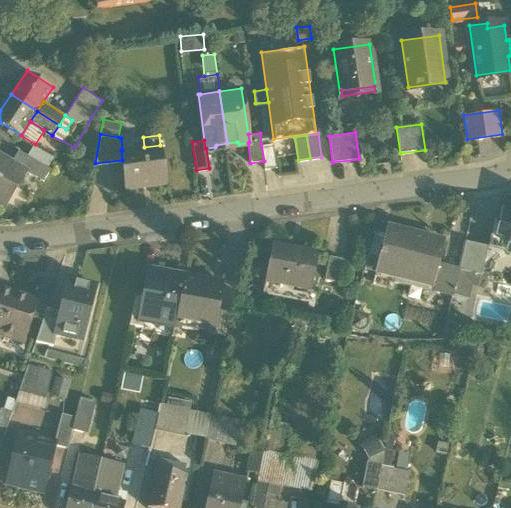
[(273,142),(261,144),(264,161),(265,168),(277,167),(273,142)]
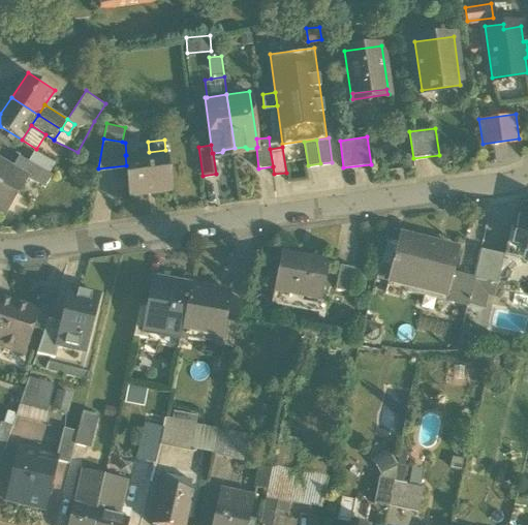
[(36,149),(30,160),(42,168),(49,173),(56,161),(36,149)]
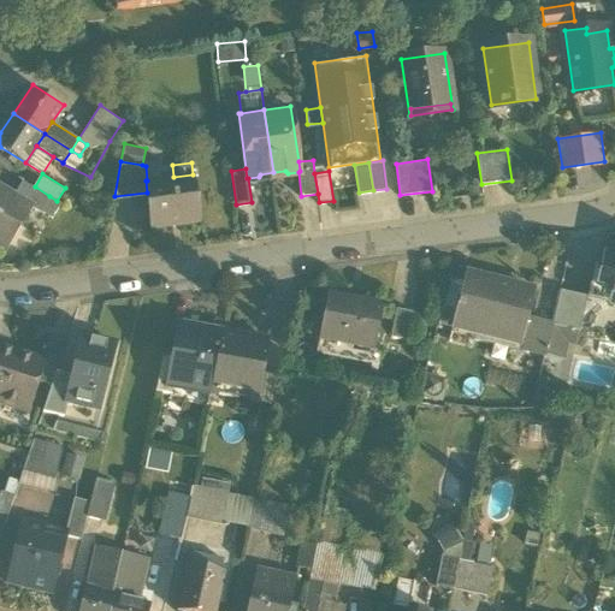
[(147,193),(151,226),(173,224),(172,220),(199,218),(193,175),(173,177),(147,181),(146,181),(147,193)]
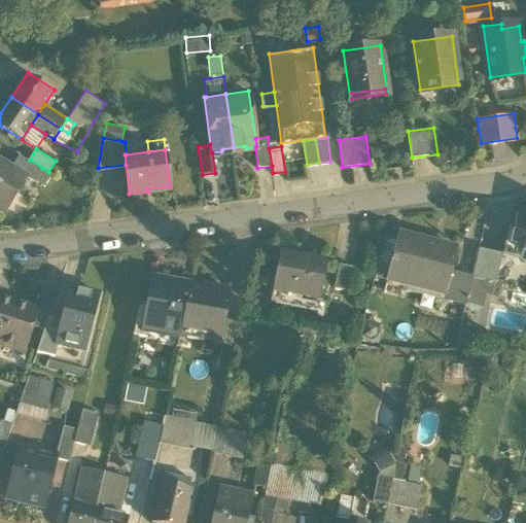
[(34,180),(42,168),(30,160),(19,153),(12,165),(27,173),(26,176),(34,180)]
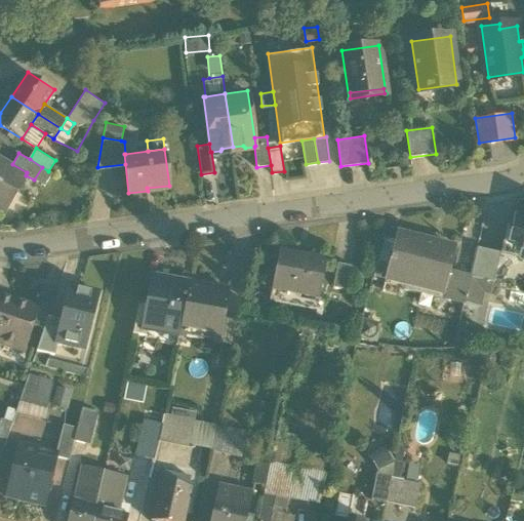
[(0,208),(4,211),(26,175),(27,172),(12,164),(0,157),(0,208)]
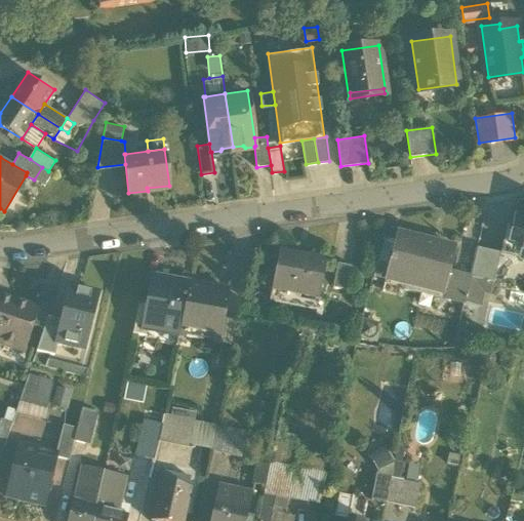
[(42,167),(34,179),(44,186),(52,172),(48,171),(42,167)]
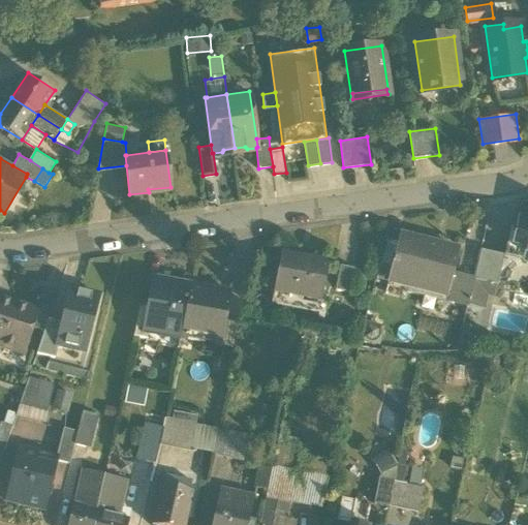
[(527,217),(519,215),(511,244),(526,247),(523,259),(527,260),(527,217)]
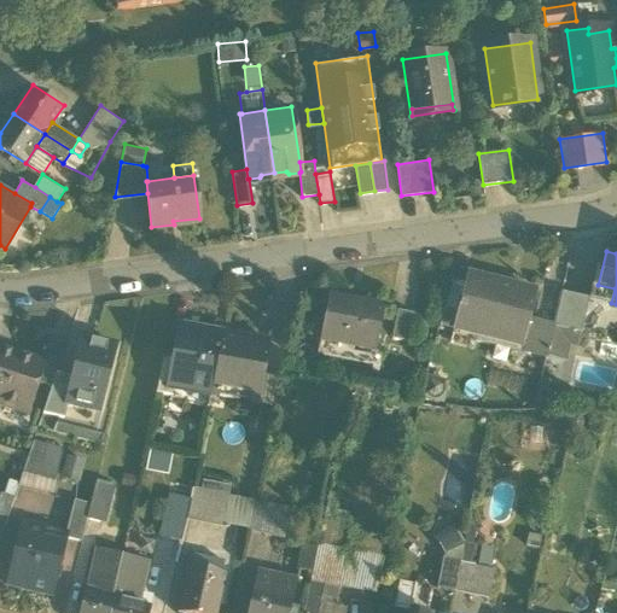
[(519,344),(521,344),(529,314),(535,291),(517,287),(517,290),(469,276),(464,296),(463,302),(460,302),(454,322),(500,334),(499,338),(519,344)]
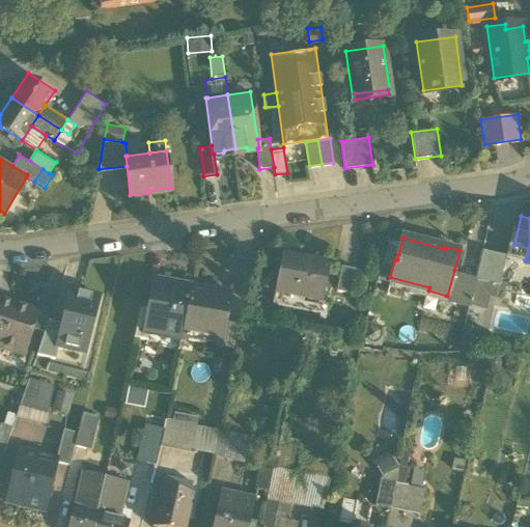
[(505,256),(525,260),(528,248),(513,245),(508,244),(506,255),(505,256)]
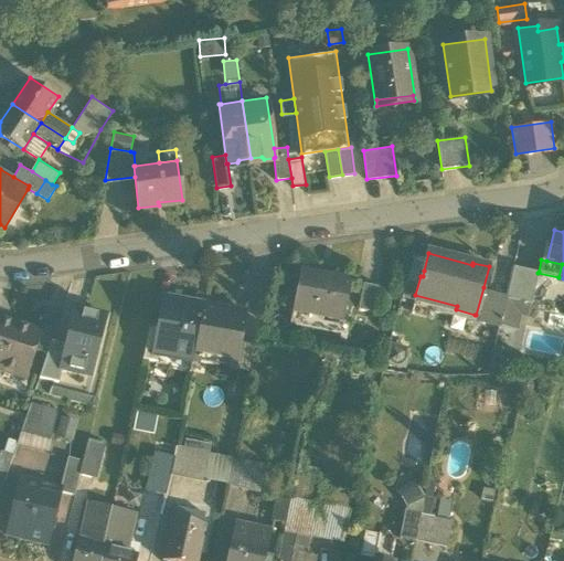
[(401,297),(414,300),(415,298),(415,295),(421,276),(423,276),(424,271),(410,266),(401,297)]
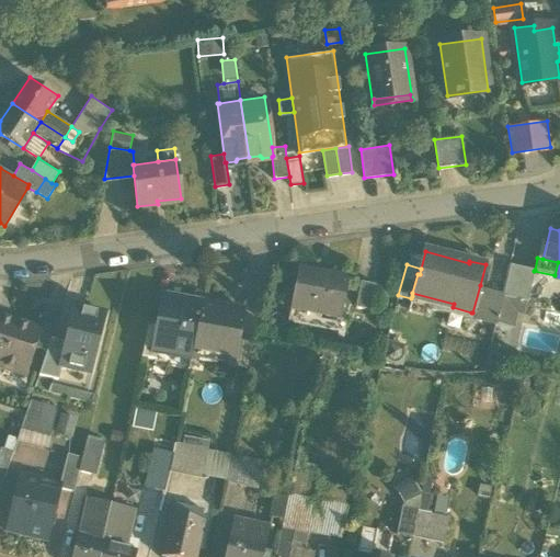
[(510,264),(503,292),(502,296),(527,302),(534,271),(535,270),(510,264)]
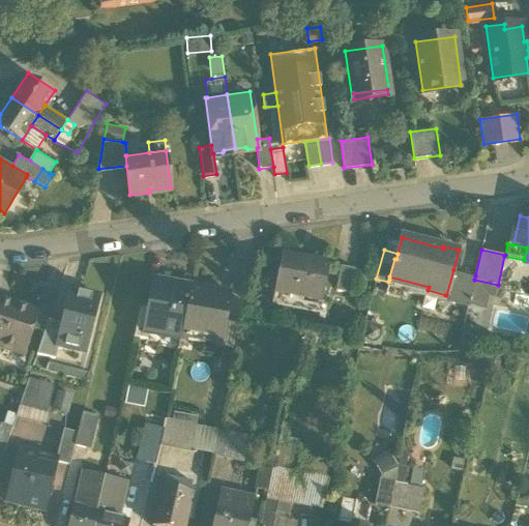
[(283,253),(274,290),(322,300),(325,286),(329,267),(300,260),(301,257),(283,253)]
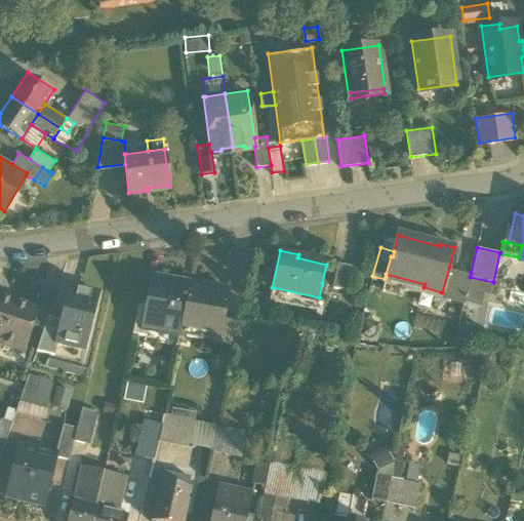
[(297,257),(326,265),(327,261),(298,254),(297,257)]
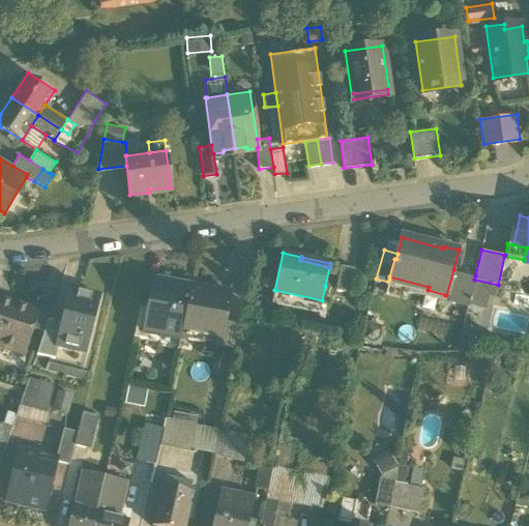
[(340,292),(355,296),(361,271),(347,267),(340,292)]
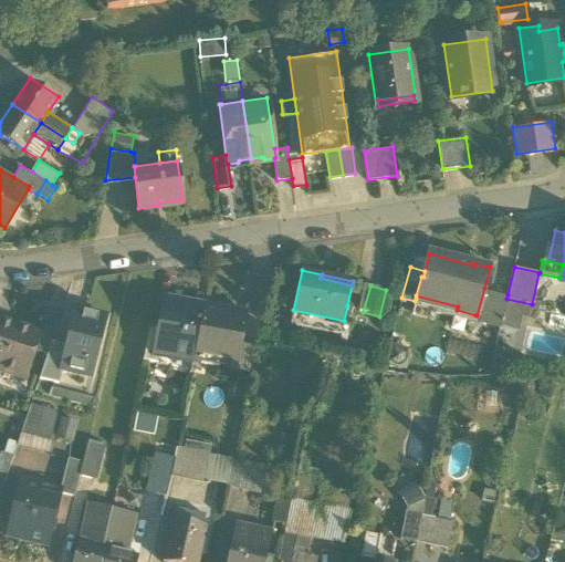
[(500,326),(506,299),(508,294),(484,288),(477,315),(475,315),(473,321),(500,328),(500,326)]
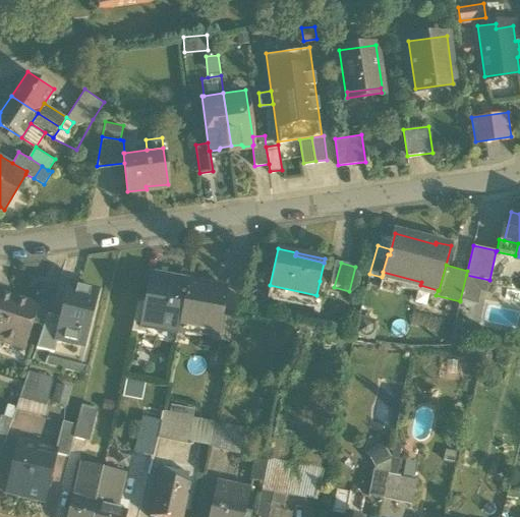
[(486,292),(489,280),(466,275),(460,300),(476,304),(479,290),(486,292)]
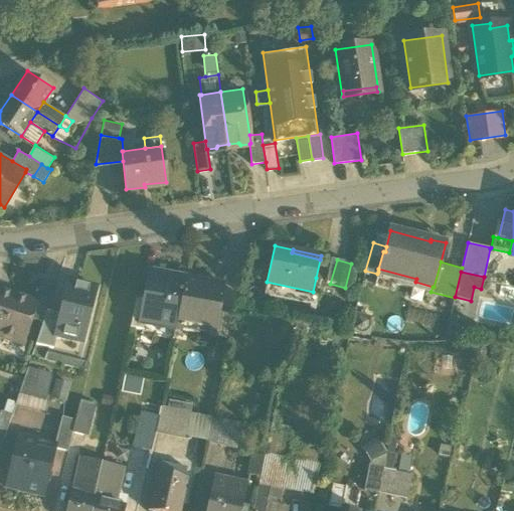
[(145,321),(176,326),(184,279),(153,273),(148,298),(144,320),(145,321)]
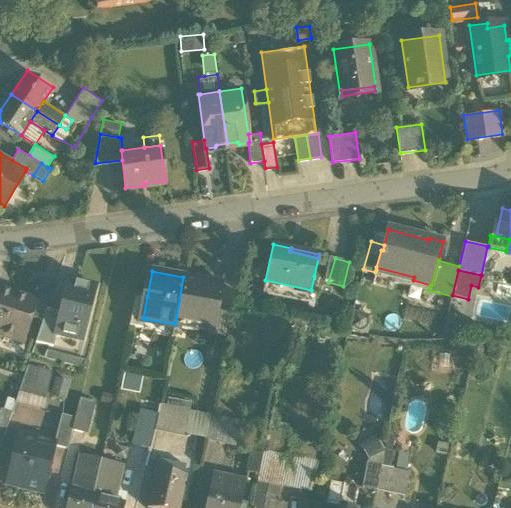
[(320,278),(314,276),(311,290),(265,280),(263,291),(314,303),(320,278)]
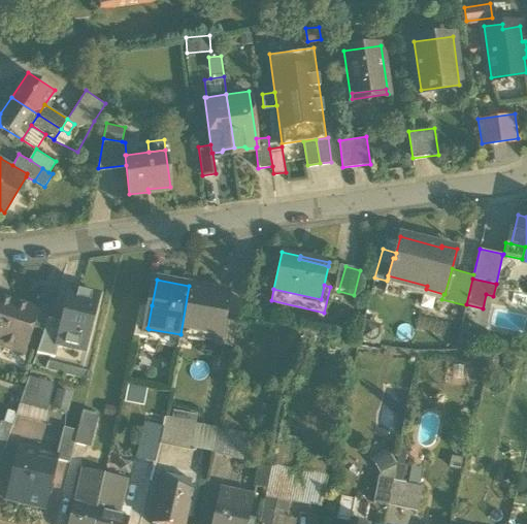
[(217,292),(189,286),(180,334),(180,335),(204,340),(205,335),(220,338),(219,344),(221,345),(226,319),(231,292),(217,289),(217,292)]
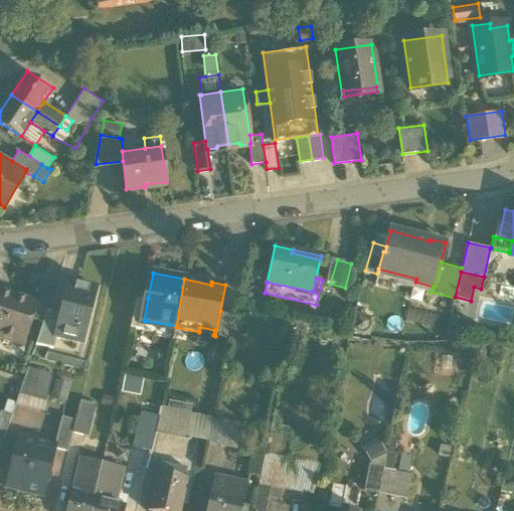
[(97,287),(69,280),(61,313),(55,335),(56,335),(82,341),(97,287)]
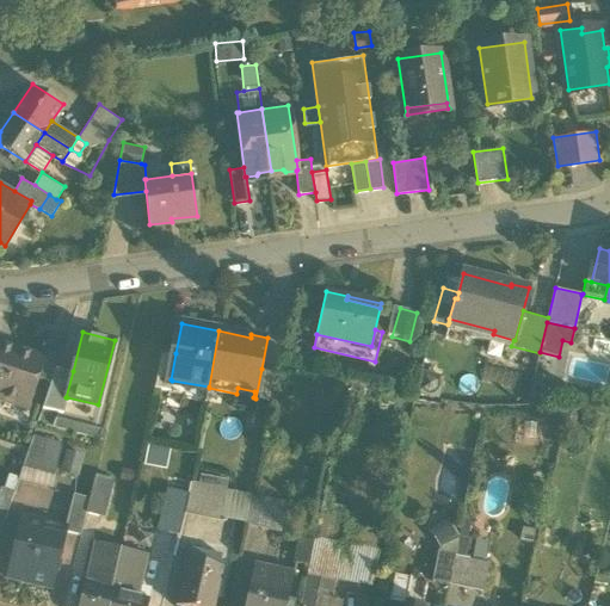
[(37,377),(50,381),(55,366),(62,345),(48,340),(42,357),(43,358),(37,377)]
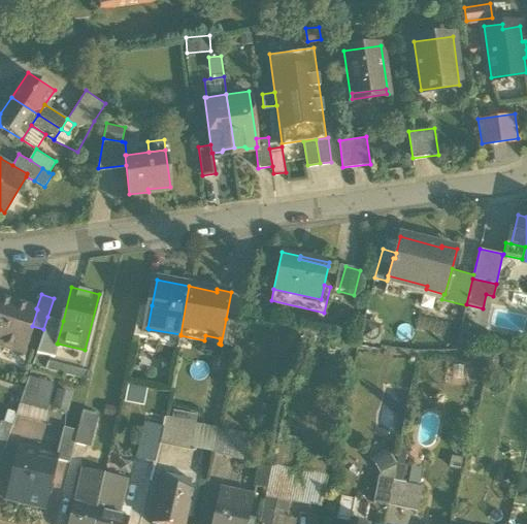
[(0,345),(14,301),(0,296),(0,345)]
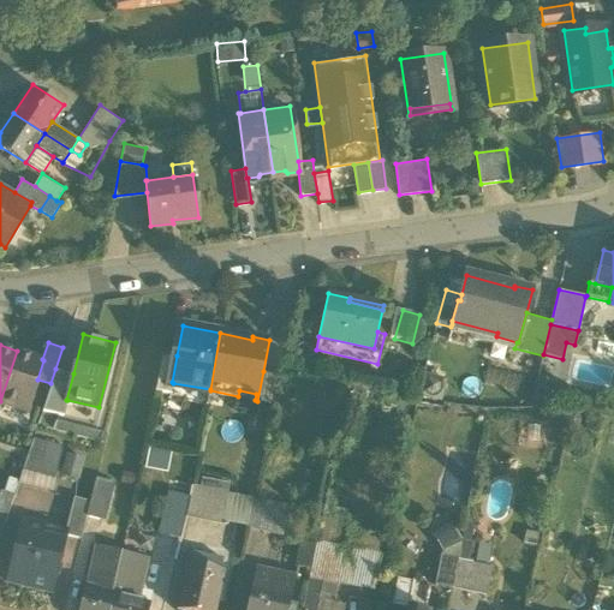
[(42,359),(17,351),(0,401),(27,411),(37,380),(43,360),(42,359)]
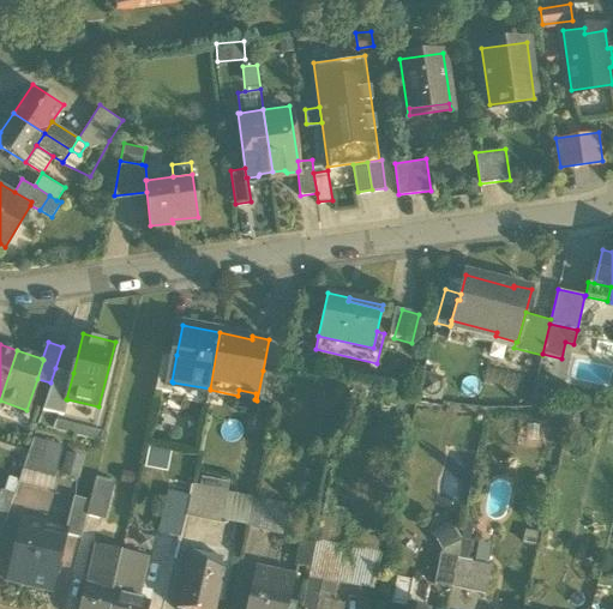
[(155,390),(170,392),(173,383),(172,381),(176,355),(162,353),(155,390)]
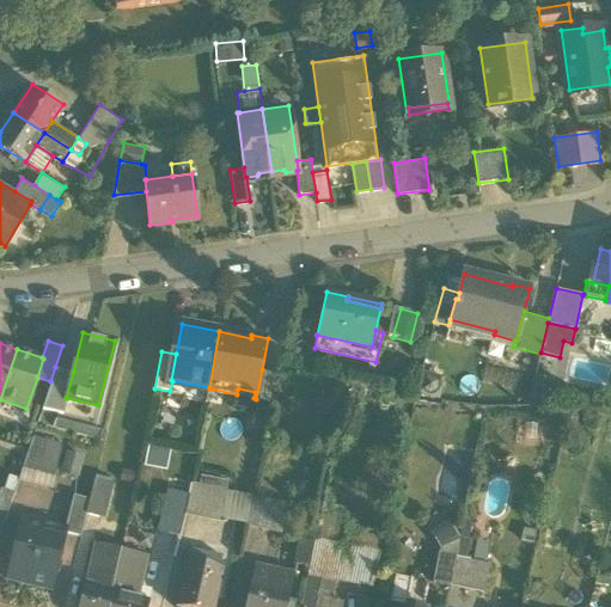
[(66,398),(73,372),(55,367),(50,381),(43,409),(63,414),(67,398),(66,398)]
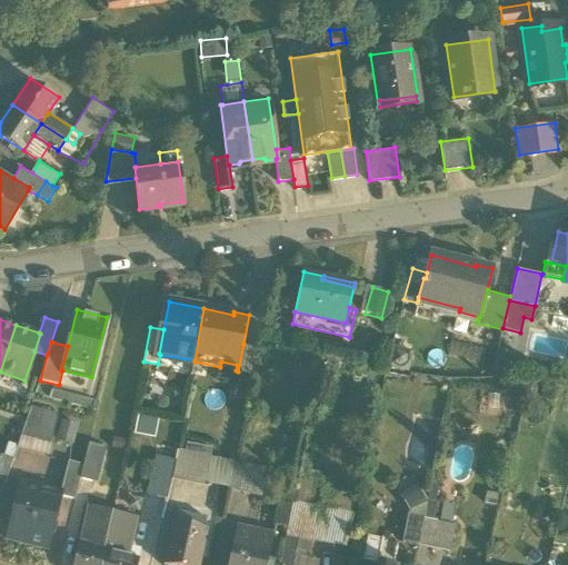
[(238,372),(250,374),(256,346),(243,344),(238,372)]
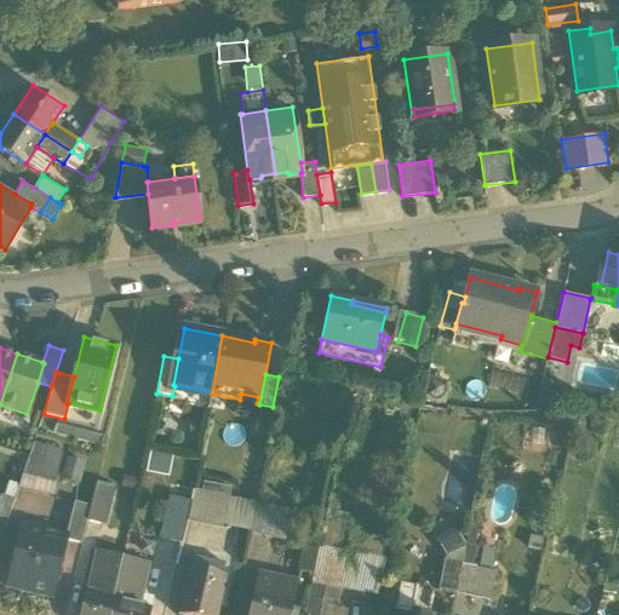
[(23,473),(56,482),(63,449),(33,442),(29,455),(23,473)]
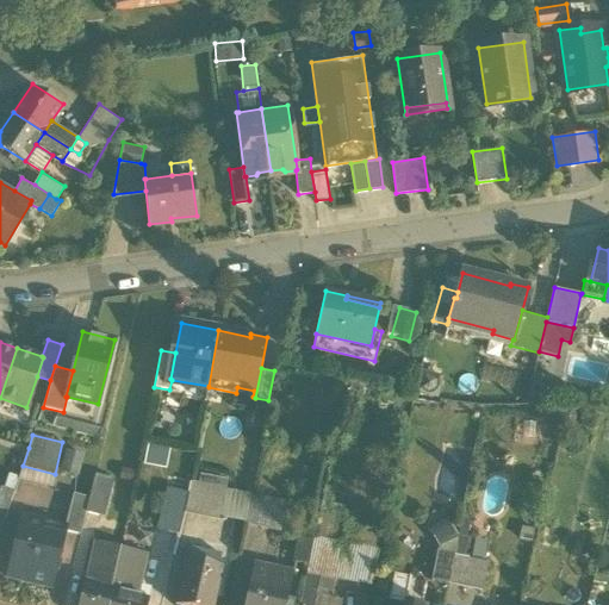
[(149,441),(144,463),(167,468),(171,444),(149,441)]
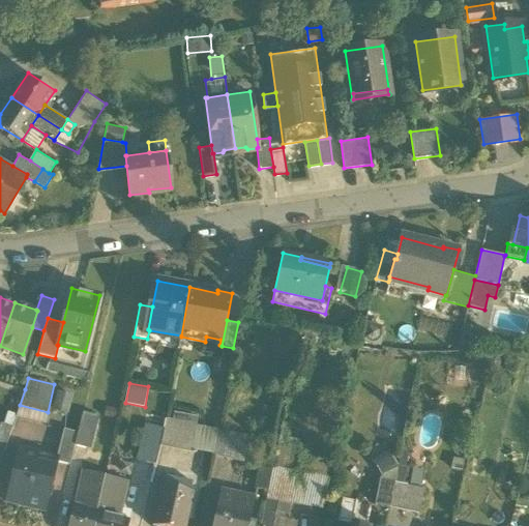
[(74,393),(57,389),(53,408),(68,412),(74,393)]
